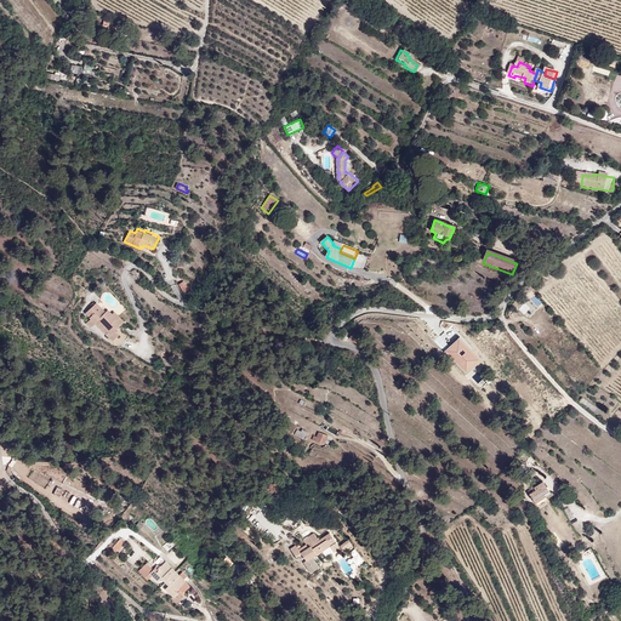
[(191,290),(183,279),(177,284),(184,294),(191,290)]
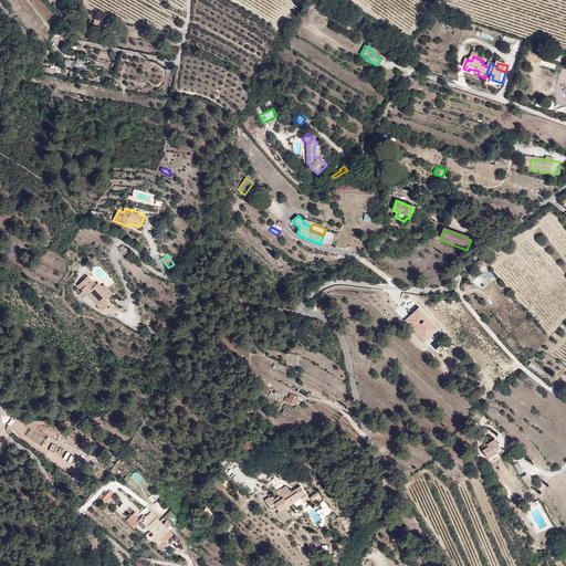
[(478,275),(472,282),(478,286),(483,281),(478,275)]
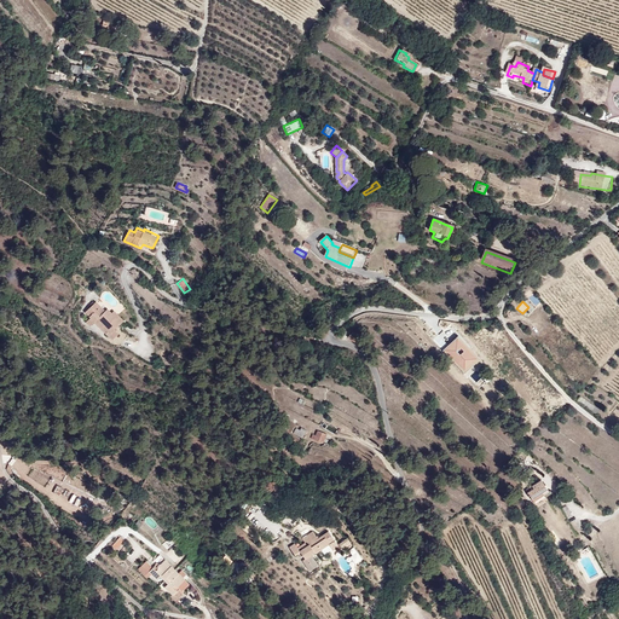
[(114,341),(119,335),(115,331),(113,329),(117,324),(119,327),(125,322),(120,317),(117,319),(113,314),(110,317),(105,312),(100,317),(96,312),(100,307),(97,304),(86,313),(92,318),(87,323),(91,327),(96,323),(114,341)]
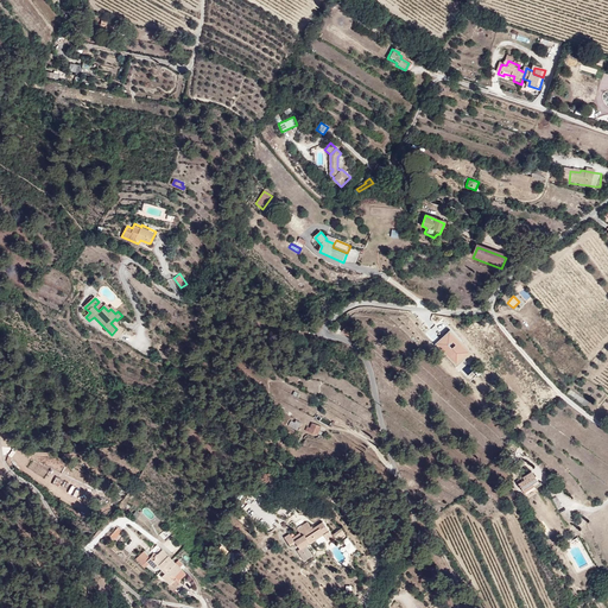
[(353,334),(347,327),(342,331),(348,339),(353,334)]
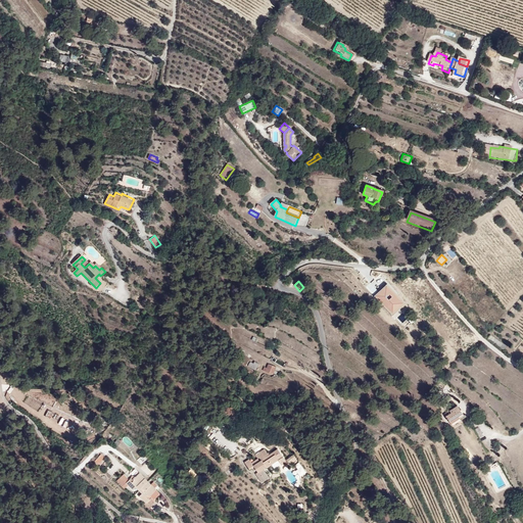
[(411,334),(415,330),(407,321),(402,325),(411,334)]
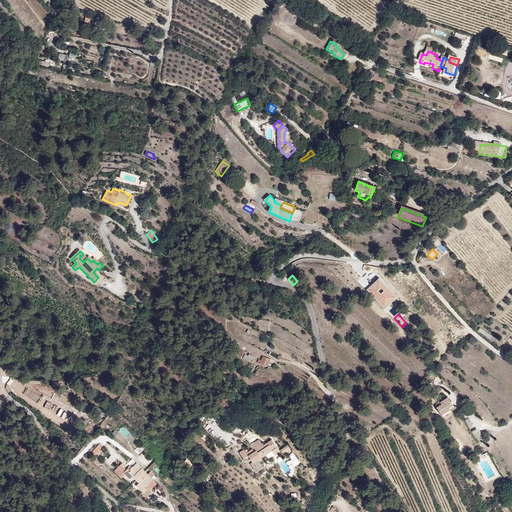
[(496,340),(481,330),(478,334),(494,343),(496,340)]
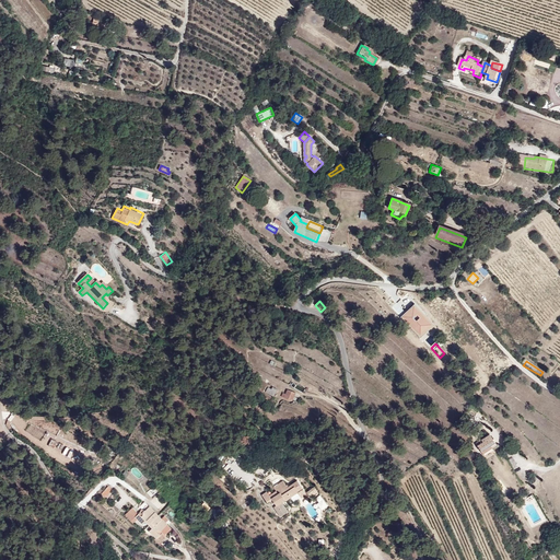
[(291,403),(294,394),(286,391),(284,395),(282,399),(291,403)]
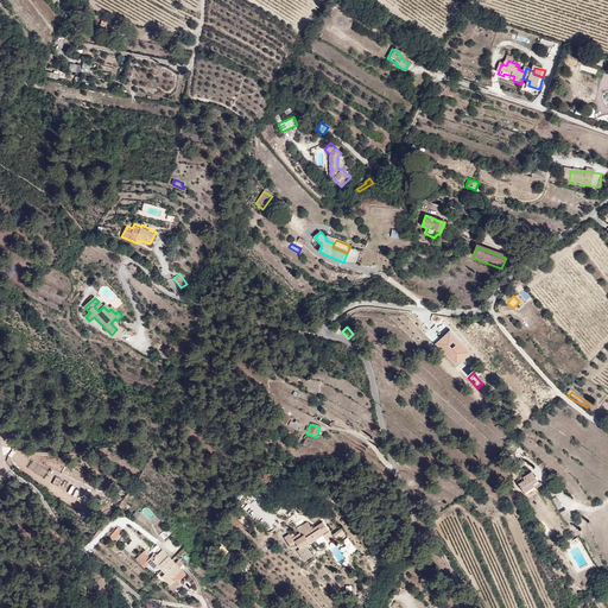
[(62,477),(65,472),(56,467),(52,475),(57,477),(59,475),(62,477)]
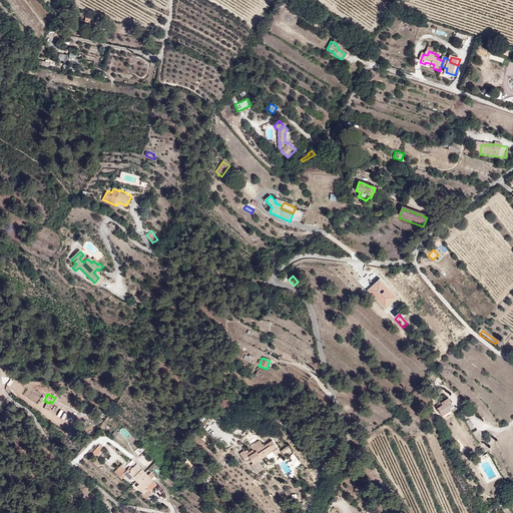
[(453,410),(447,400),(439,404),(441,407),(438,408),(435,410),(438,416),(447,410),(449,413),(453,410)]
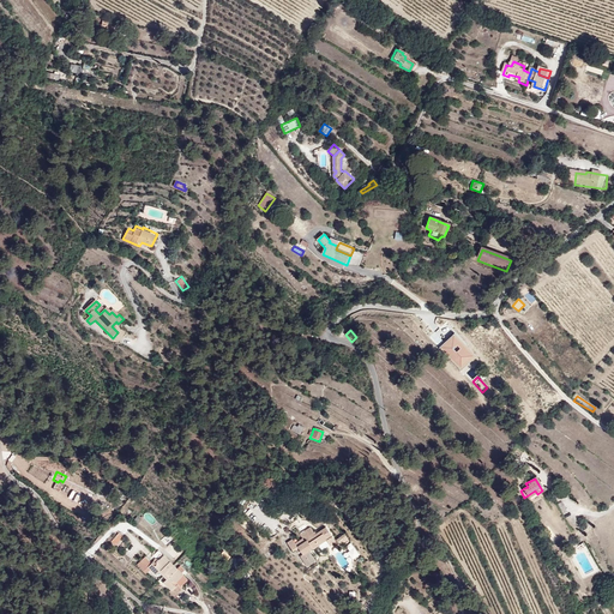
[(300,557),(307,566),(315,560),(308,551),(312,548),(313,548),(326,540),(332,536),(325,527),(314,534),(311,528),(300,535),(304,539),(305,541),(298,547),(295,543),(293,540),(288,542),(293,551),(299,547),(304,554),(300,557)]
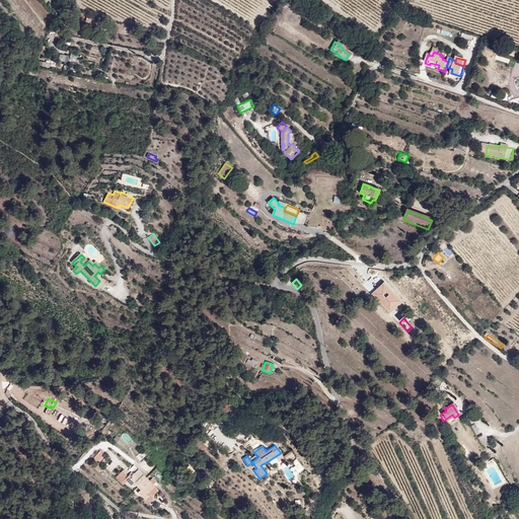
[(143,450),(136,456),(141,461),(147,456),(143,450)]
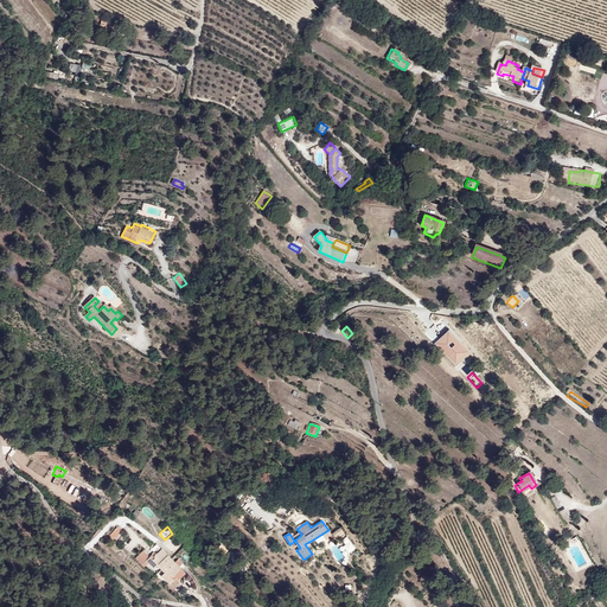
[(332,534),(337,540),(345,532),(340,526),(332,534)]
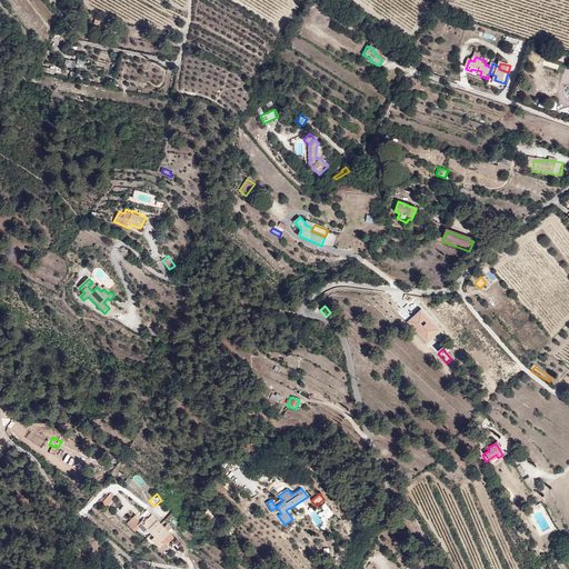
[(110,497),(103,505),(107,508),(113,500),(110,497)]
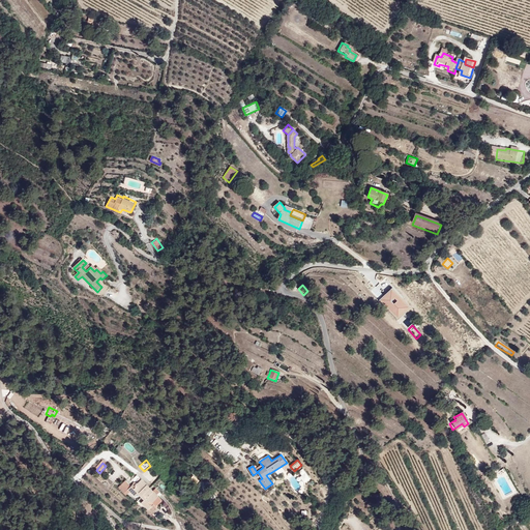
[(311,478),(302,469),(299,472),(302,475),(299,477),(304,483),(311,478)]
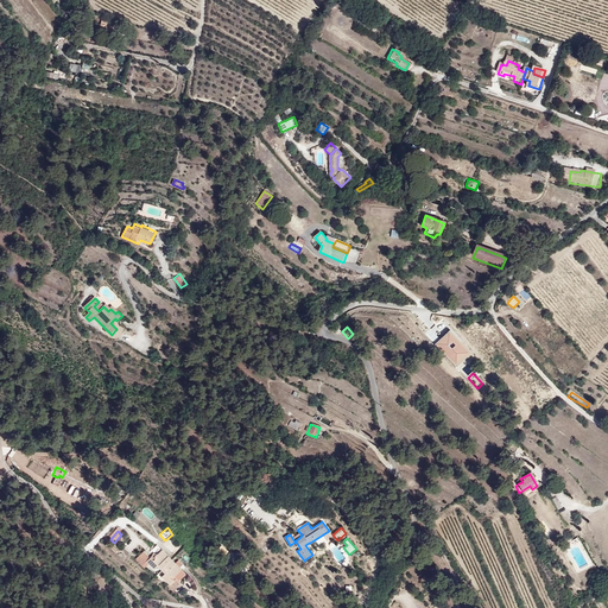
[(130,555),(122,549),(115,556),(122,562),(130,555)]
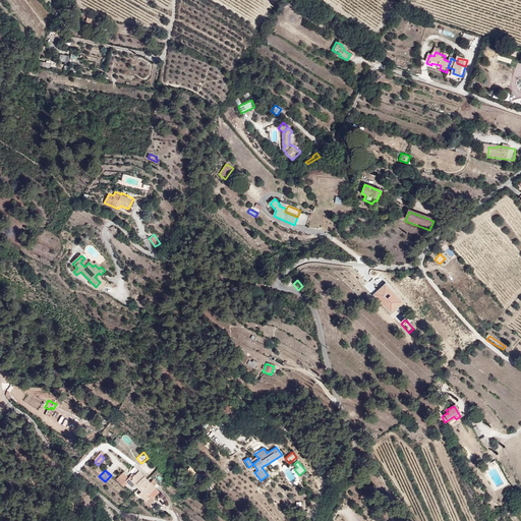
[(134,487),(138,490),(147,481),(137,473),(132,479),(130,477),(126,482),(125,483),(132,489),(134,487)]
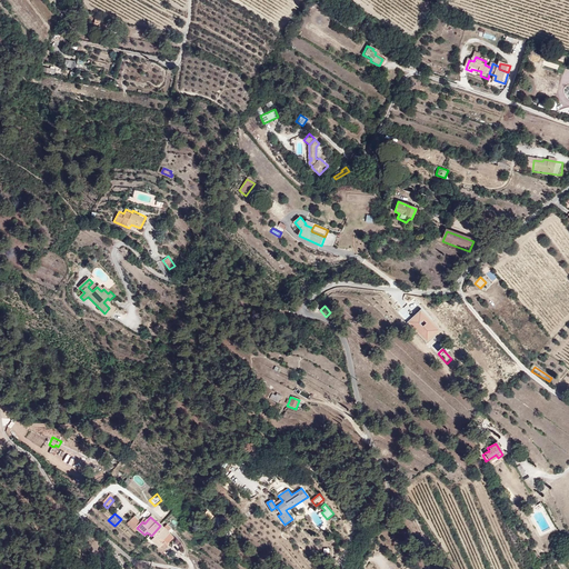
[(133,531),(137,528),(138,527),(132,520),(127,525),(133,531)]
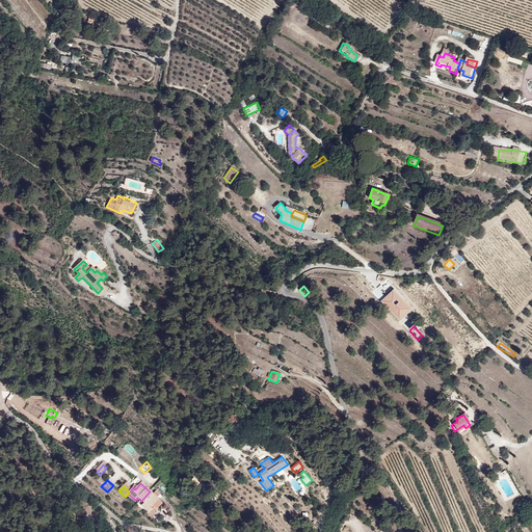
[(150,491),(141,501),(144,504),(141,507),(149,514),(154,508),(156,509),(157,508),(154,505),(158,501),(150,491)]
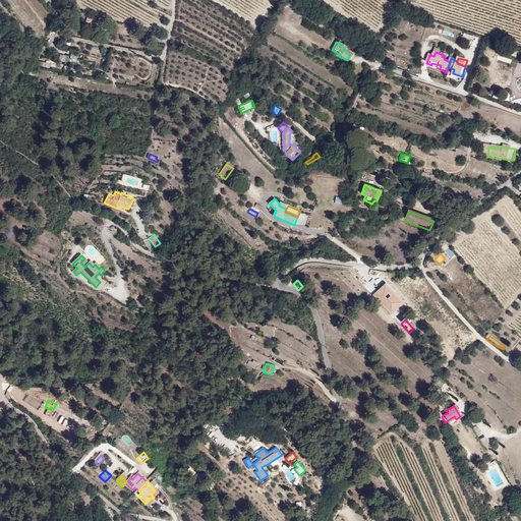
[(155,502),(153,499),(151,498),(146,504),(142,506),(147,510),(155,502)]
